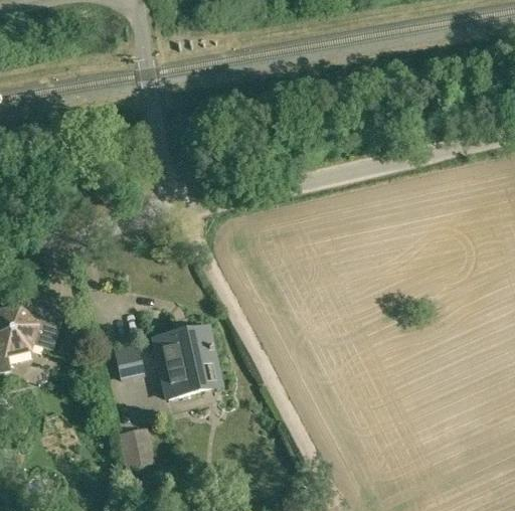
[(0,370),(0,371),(9,369),(6,355),(30,349),(32,342),(51,348),(60,319),(43,301),(29,314),(20,306),(0,310),(0,370)]
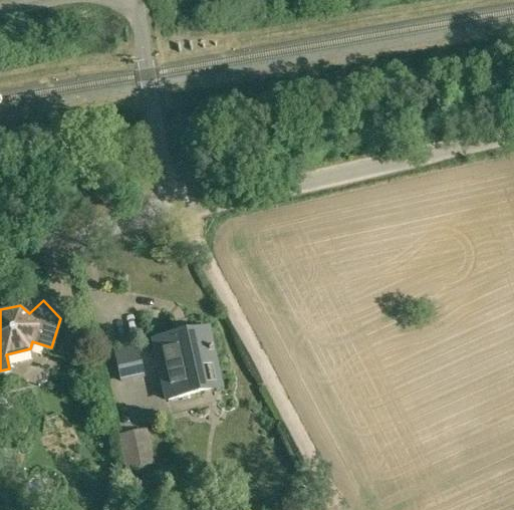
[(162,367),(169,398),(220,386),(207,326),(155,337),(162,367)]
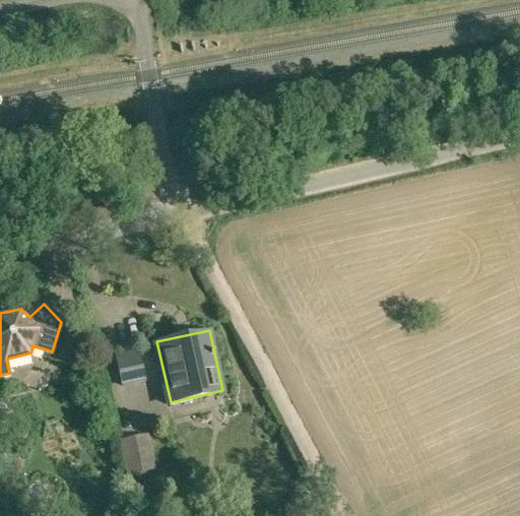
[(116,352),(121,385),(147,380),(141,347),(116,352)]
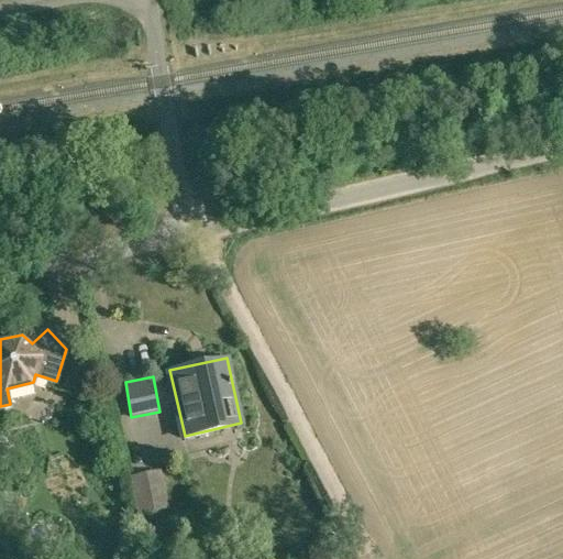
[(17,397),(42,393),(41,384),(15,387),(17,397)]
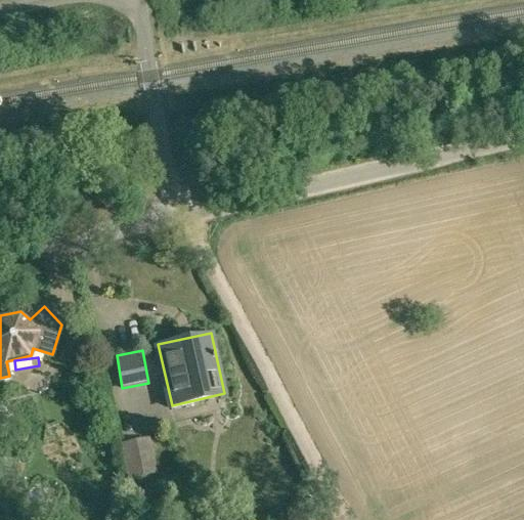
[(123,459),(127,477),(158,471),(149,435),(120,442),(123,459)]
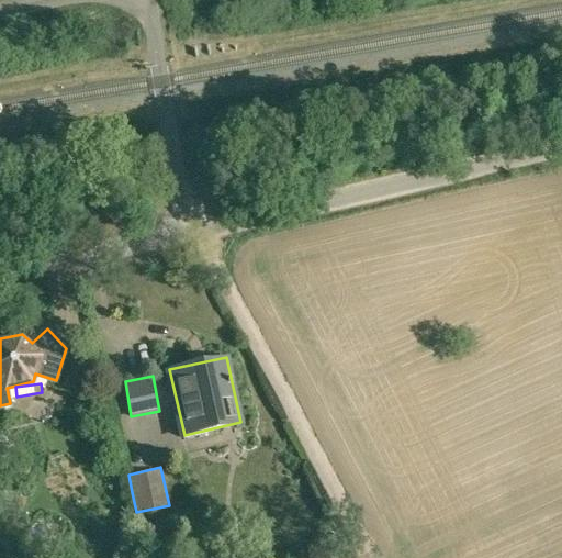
[(0,512),(15,514),(19,491),(0,489),(0,512)]
